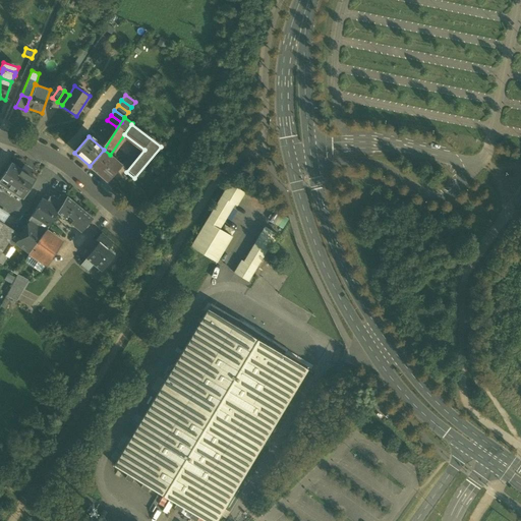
[(110,155),(104,150),(90,166),(107,181),(109,179),(121,165),(110,155)]
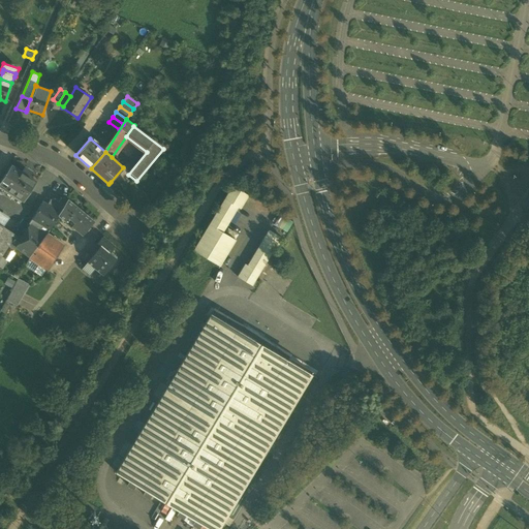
[(36,182),(11,165),(0,182),(0,185),(24,201),(36,182)]
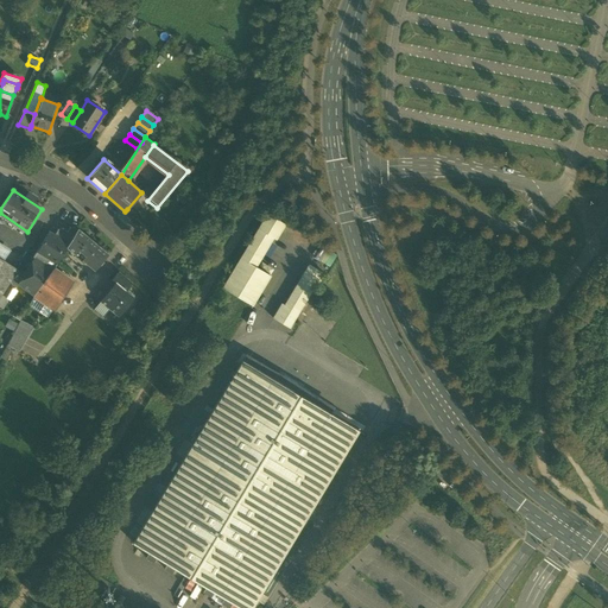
[(223,287),(253,305),(272,276),(257,266),(274,238),(277,240),(286,223),(267,213),(223,287)]
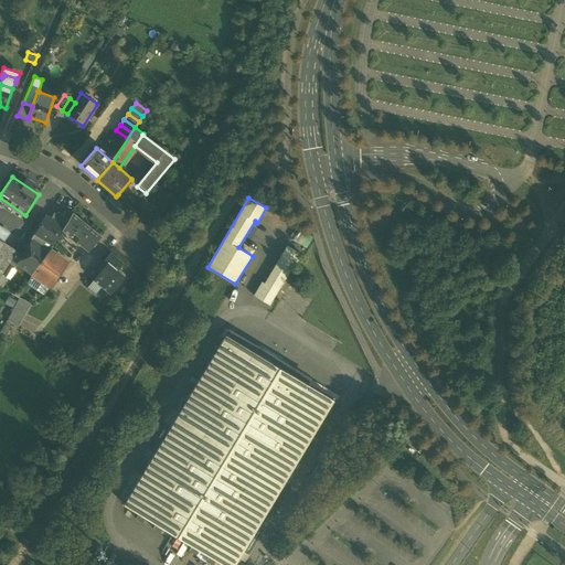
[(63,215),(57,223),(64,227),(72,215),(65,212),(63,215)]
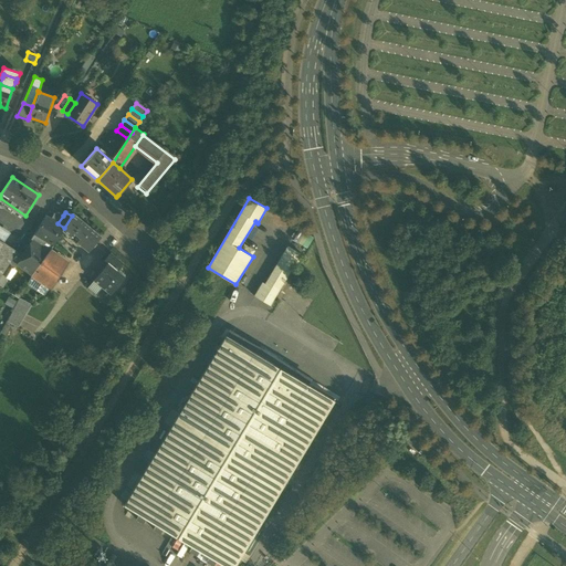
[(63,216),(59,213),(53,215),(51,219),(58,223),(63,216)]
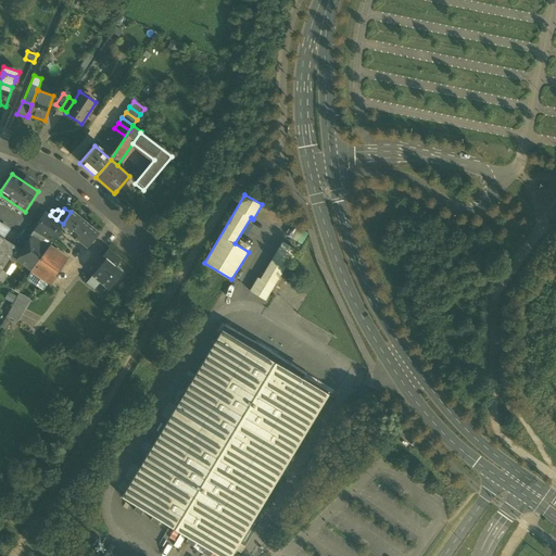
[(99,232),(72,210),(71,212),(63,224),(61,227),(87,247),(99,232)]
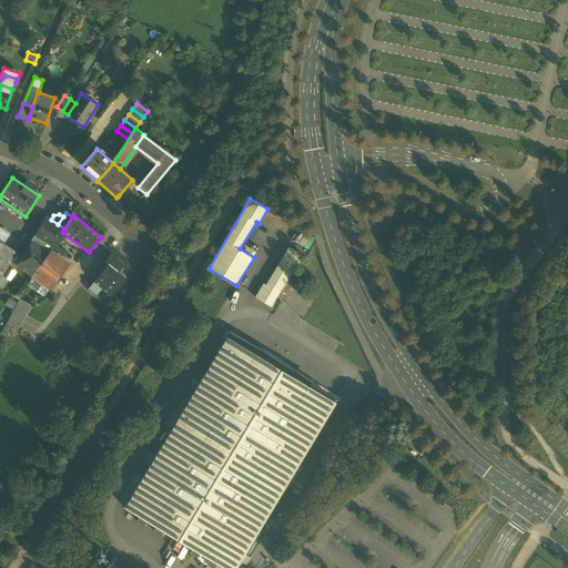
[(51,220),(47,217),(34,236),(48,244),(53,247),(62,232),(64,229),(58,224),(51,220)]
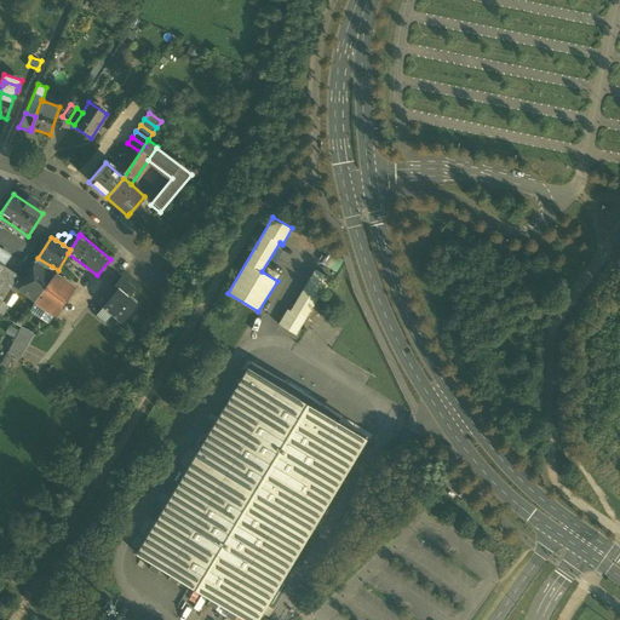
[(38,258),(38,257),(33,264),(35,267),(36,264),(47,273),(52,267),(38,258)]
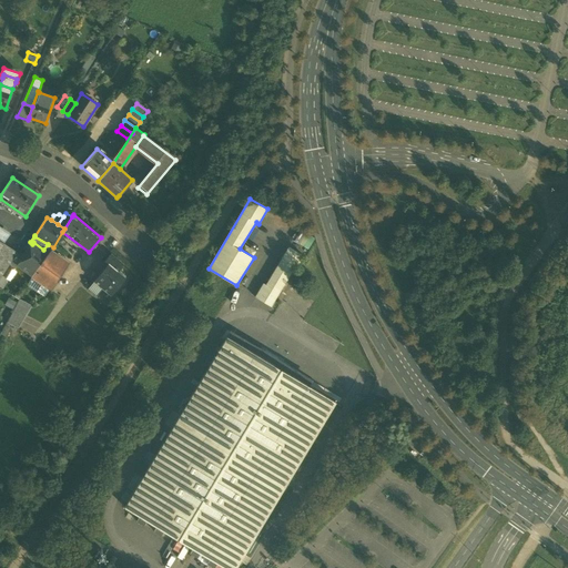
[(0,277),(17,253),(0,241),(0,277)]
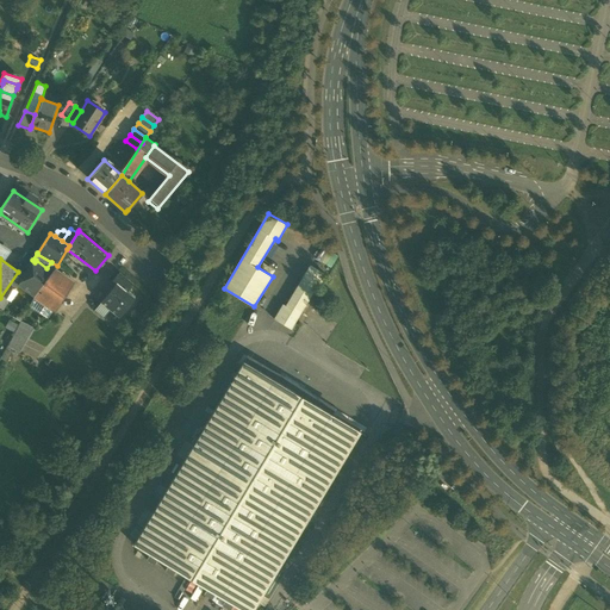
[(47,268),(36,260),(35,262),(24,278),(18,285),(35,297),(53,272),(47,268)]
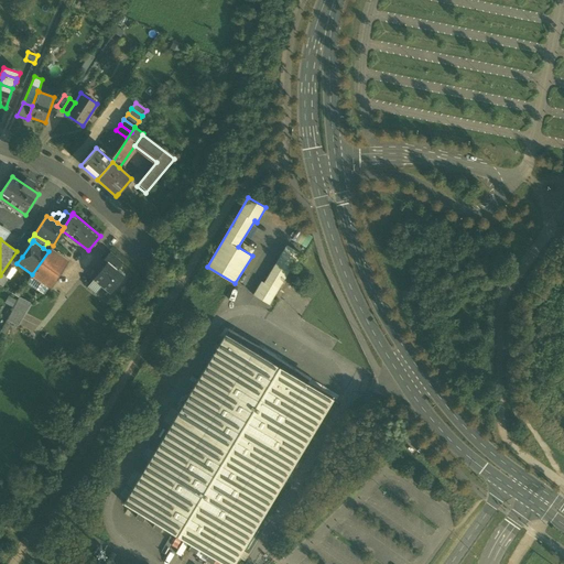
[(261,281),(252,294),(269,304),(303,255),(286,246),(264,282),(261,281)]
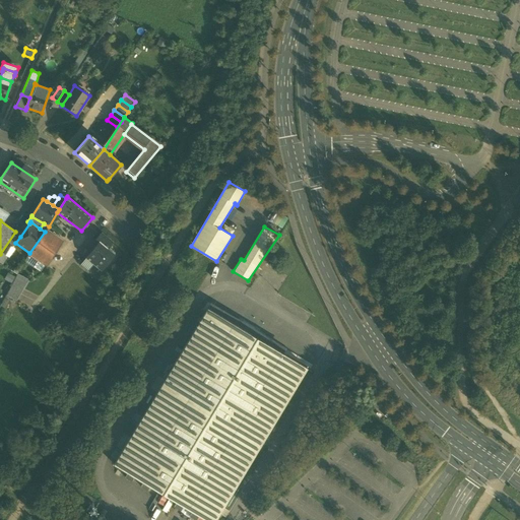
[(62,242),(46,231),(45,232),(29,253),(28,253),(47,265),(62,242)]
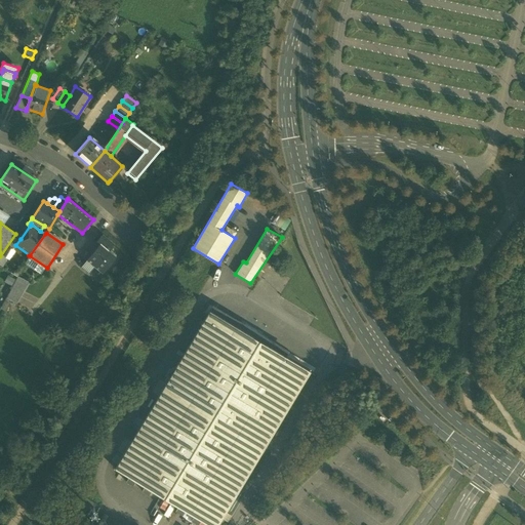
[(114,245),(103,235),(95,244),(98,246),(102,243),(110,250),(114,245)]
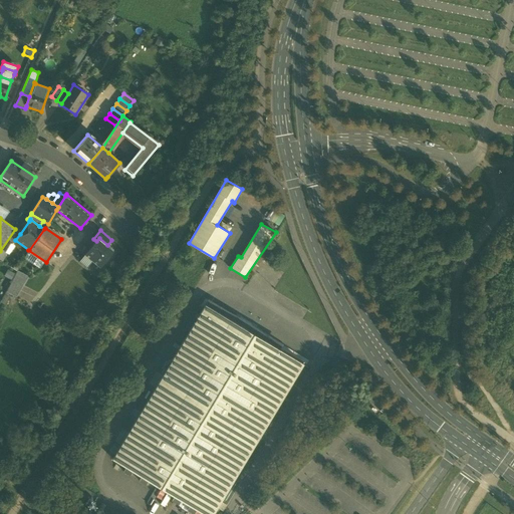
[(20,234),(15,231),(11,237),(15,240),(20,234)]
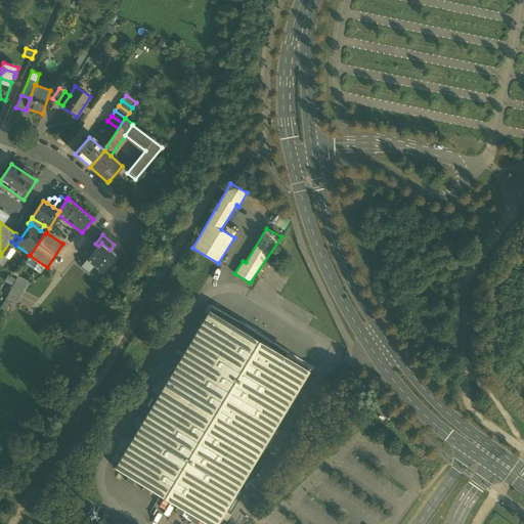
[(101,243),(98,246),(86,260),(102,273),(116,257),(108,251),(110,250),(101,243)]
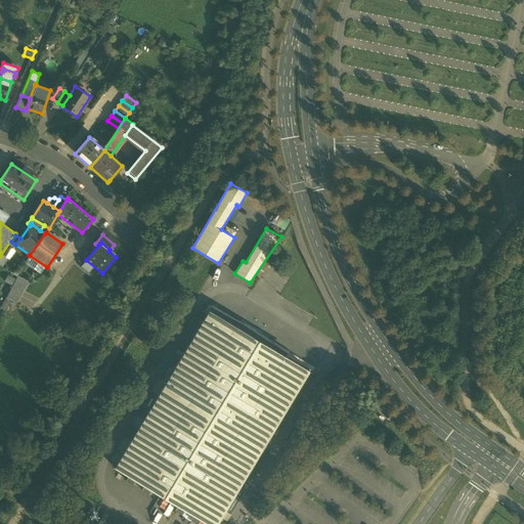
[(5,280),(11,286),(16,279),(9,274),(5,280)]
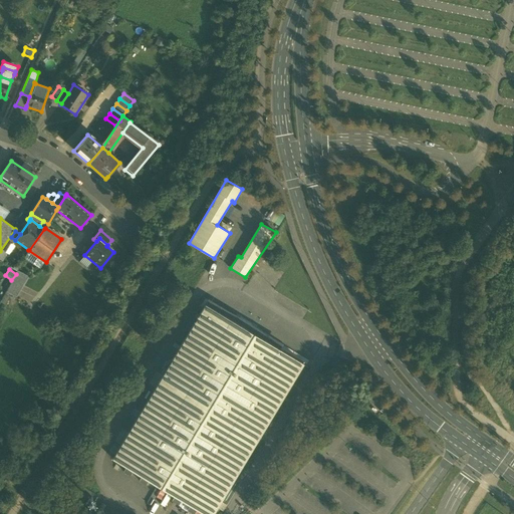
[(28,277),(17,271),(7,291),(16,297),(28,277)]
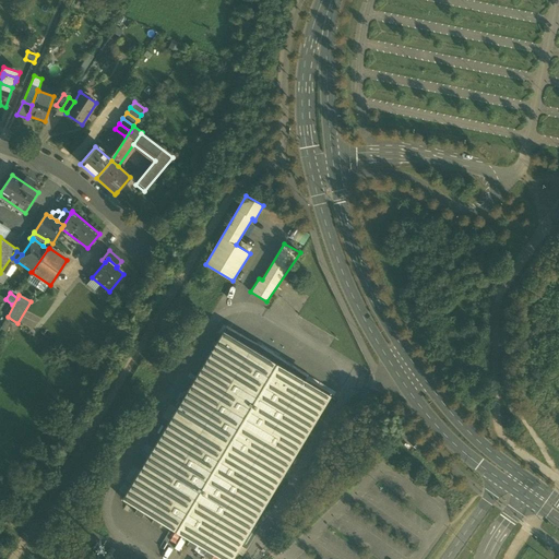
[(230,558),(330,396),(223,331),(120,501),(215,558),(230,558)]
